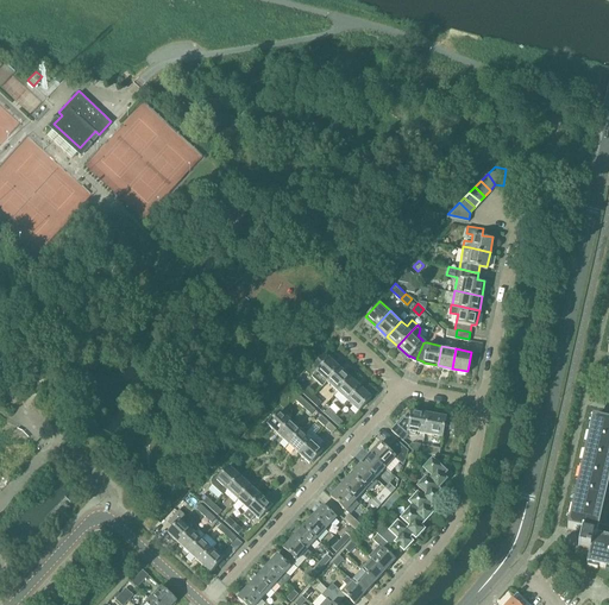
[(322,384),(327,379),(340,366),(341,365),(339,364),(338,365),(326,353),(313,366),(318,370),(313,375),(322,384)]
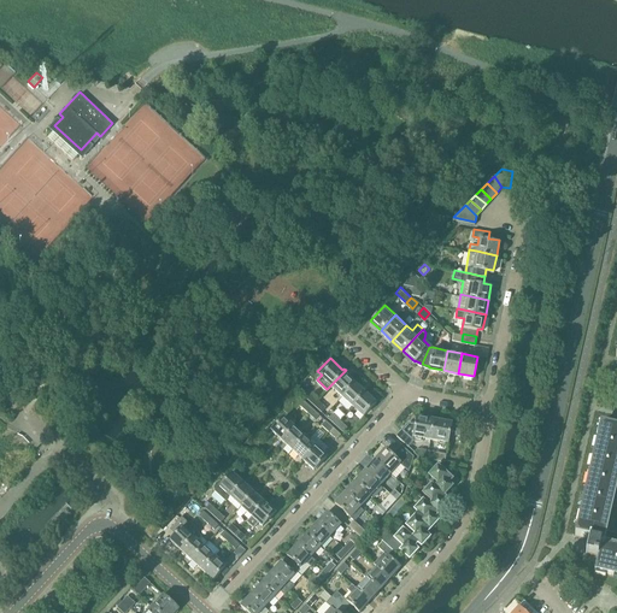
[(356,381),(345,371),(331,384),(342,394),(356,381)]
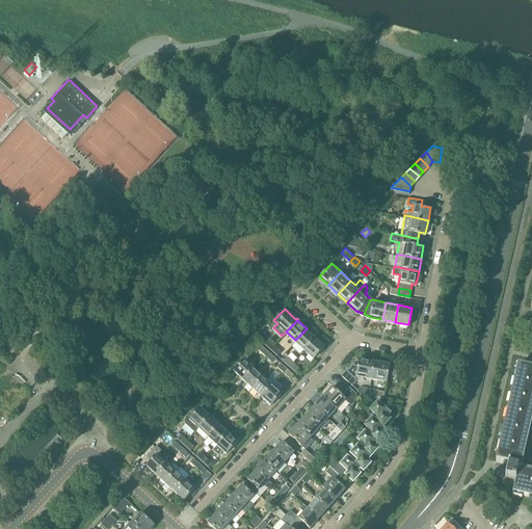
[(304,348),(316,337),(307,328),(295,340),(304,348)]
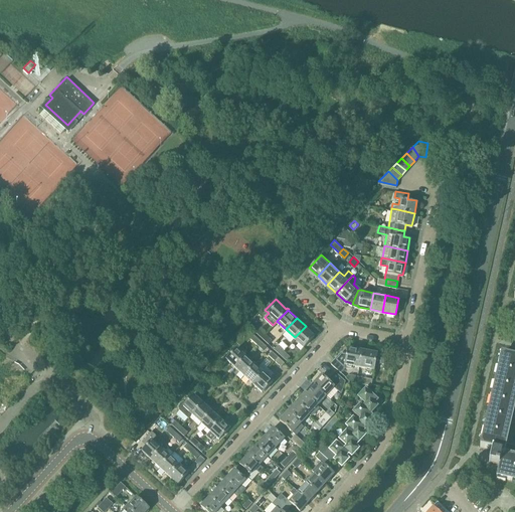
[(306,326),(295,337),(304,346),(314,334),(306,326)]
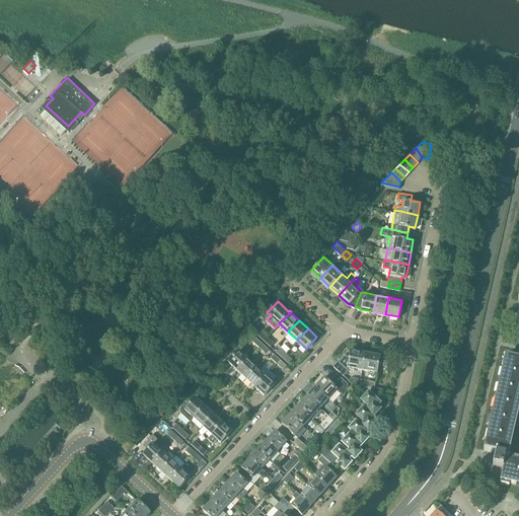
[(262,329),(258,333),(265,339),(269,336),(262,329)]
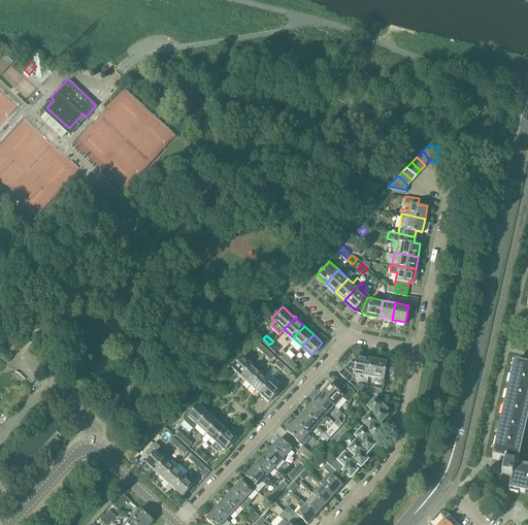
[(261,341),(258,345),(264,351),(267,347),(261,341)]
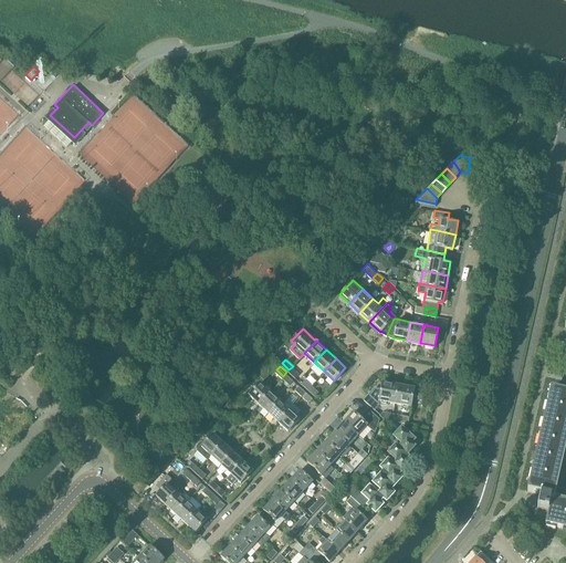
[(296,376),(300,372),(293,366),(289,369),(296,376)]
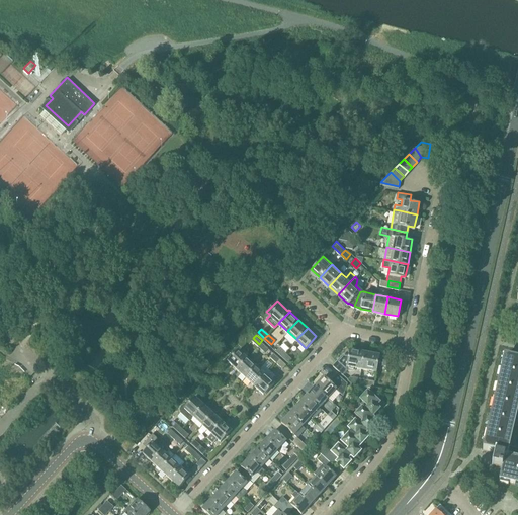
[(266,350),(269,346),(262,340),(259,344),(266,350)]
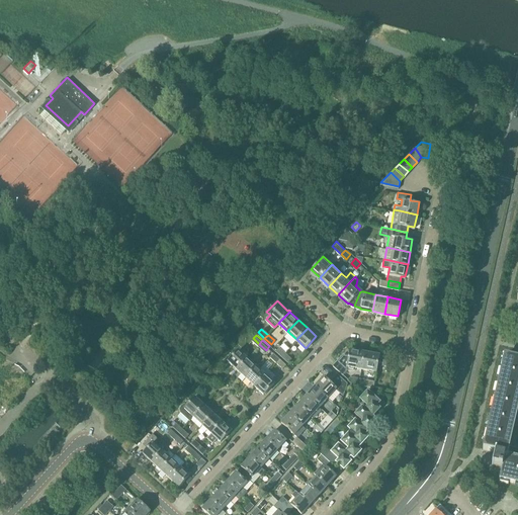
[(276,349),(282,355),(285,351),(279,346),(276,349)]
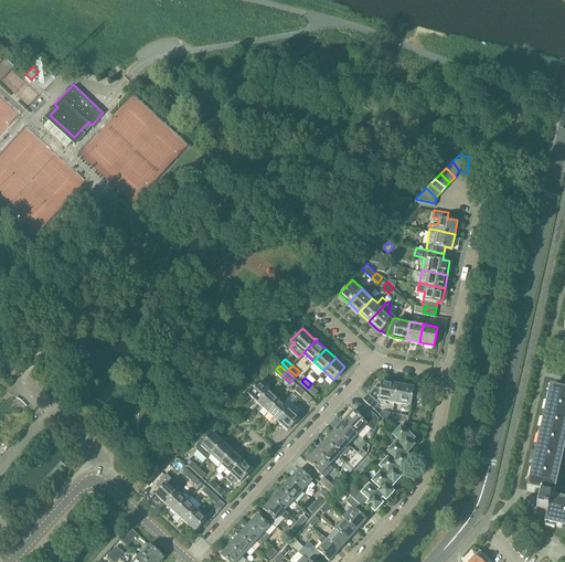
[(258,402),(270,389),(260,380),(248,393),(258,402)]
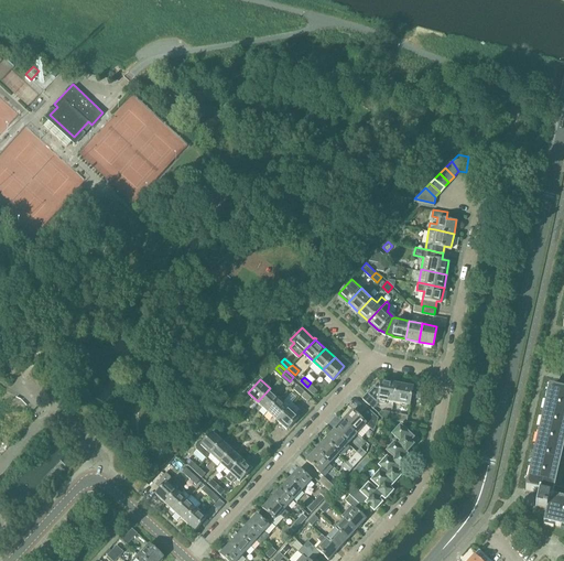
[(373,407),(379,401),(387,401),(388,400),(393,401),(397,383),(381,379),(380,386),(375,386),(368,392),(368,391),(362,397),(373,407)]
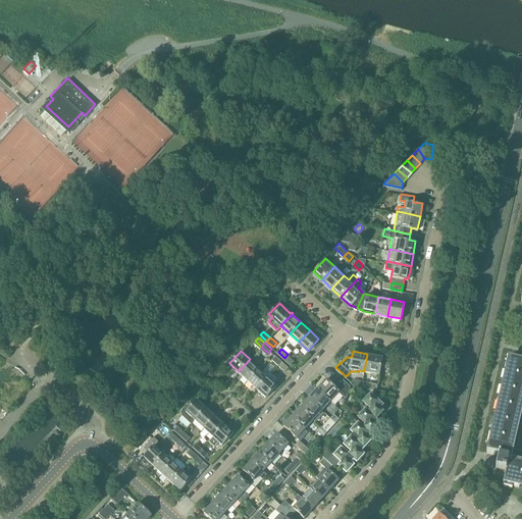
[(273,358),(279,363),(282,360),(276,354),(273,358)]
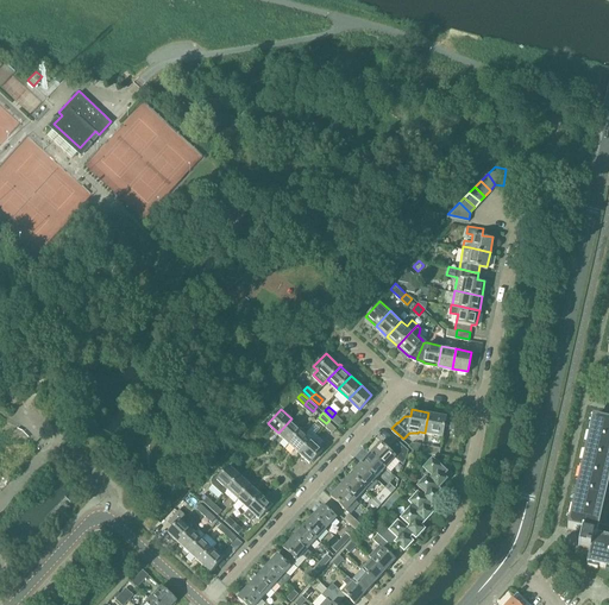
[(343,420),(336,413),(332,417),(339,423),(343,420)]
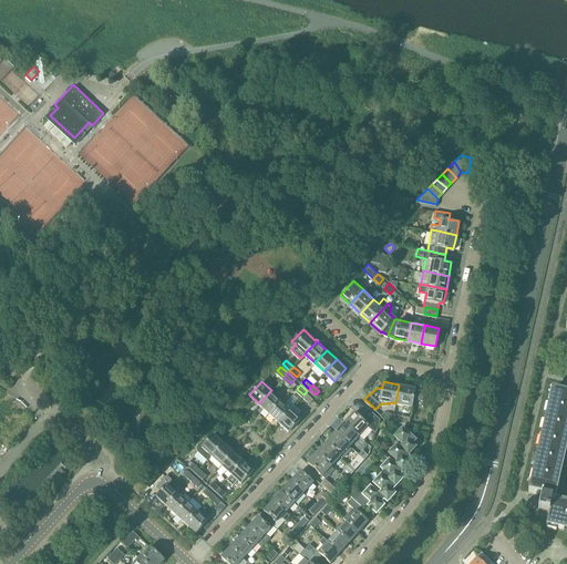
[(415,389),(415,388),(399,385),(395,403),(412,407),(413,398),(423,400),(425,390),(415,389)]
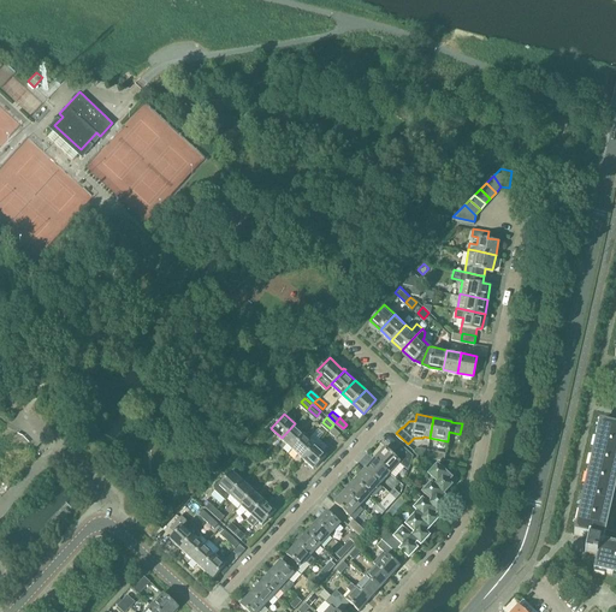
[(599,421),(574,532),(588,535),(586,550),(597,552),(593,568),(615,572),(615,533),(606,530),(606,529),(603,528),(615,467),(615,425),(612,425),(610,423),(599,421)]
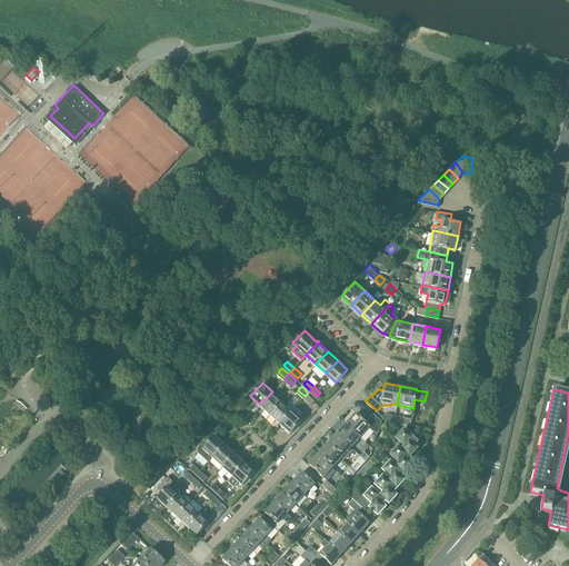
[(270,414),(282,401),(272,391),(260,405),(270,414)]
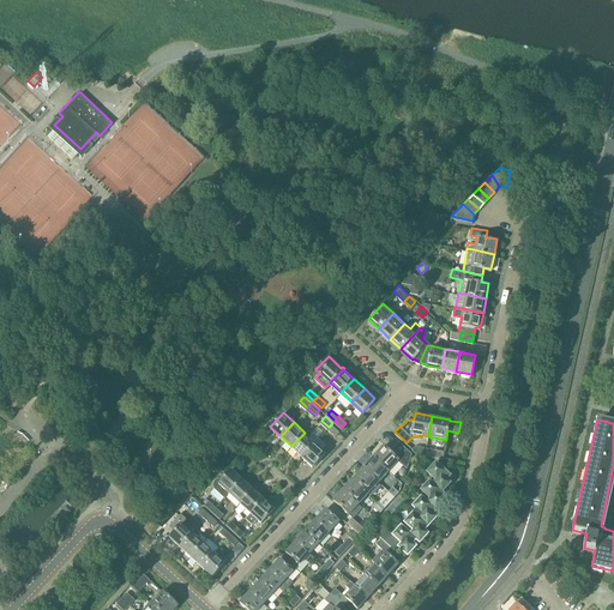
[(336,434),(339,430),(332,423),(329,427),(336,434)]
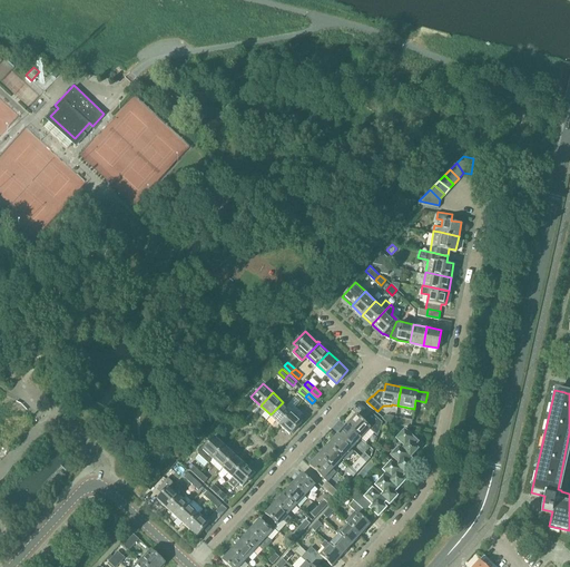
[(283,402),(271,414),(281,423),(296,407),(291,401),(286,406),(283,402)]
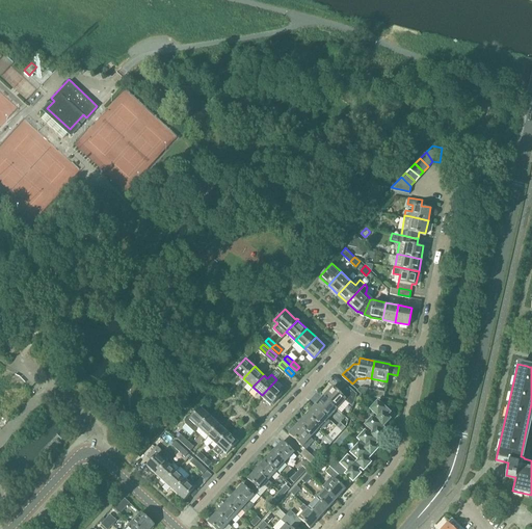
[(276,379),(262,395),(271,404),(283,392),(278,389),(282,385),(276,379)]
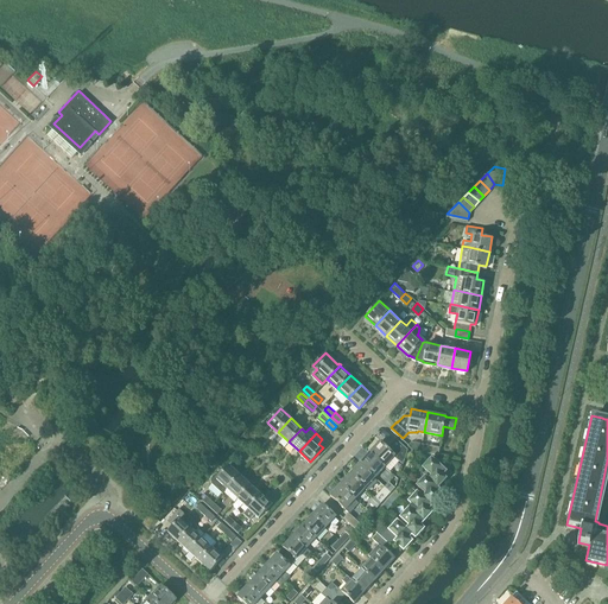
[(396,437),(391,442),(386,446),(379,440),(369,451),(385,465),(399,450),(405,456),(407,449),(396,437)]
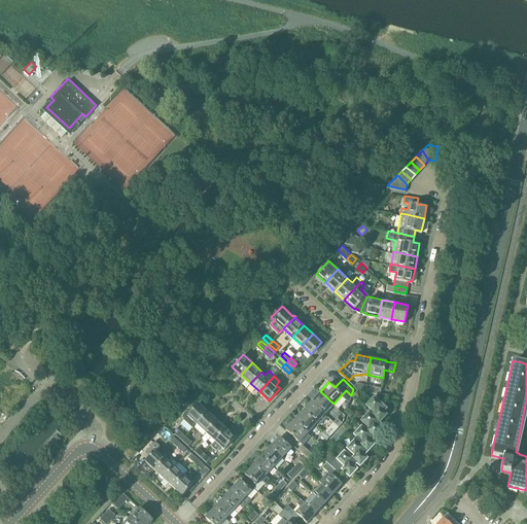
[(380,393),(381,387),(366,384),(365,390),(380,393)]
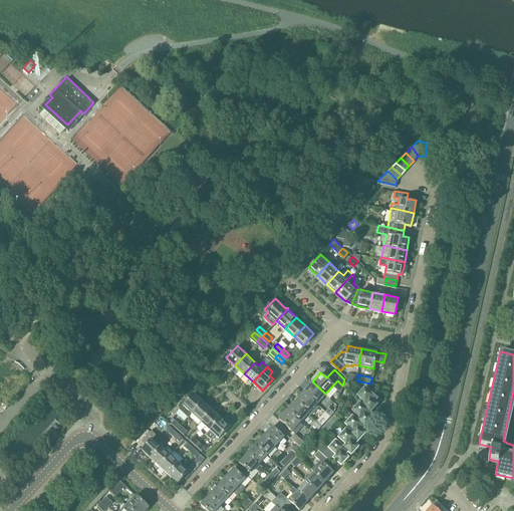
[(325,394),(312,381),(304,391),(317,403),(325,394)]
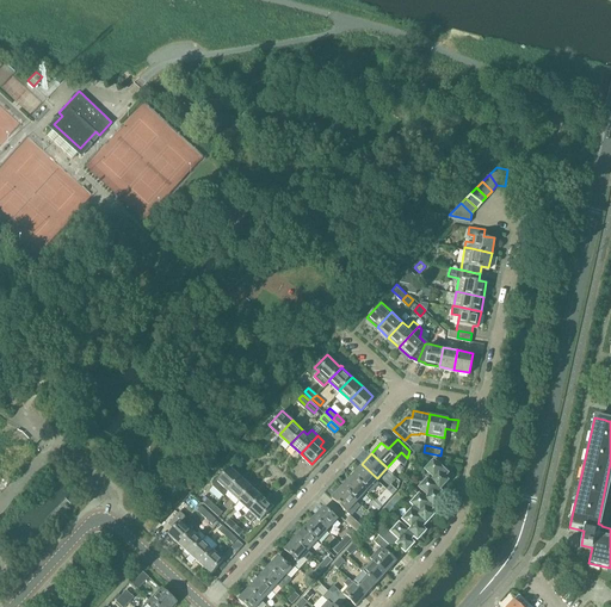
[(426,475),(429,477),(440,488),(448,479),(444,476),(452,468),(446,462),(442,460),(438,464),(433,459),(426,469),(430,471),(426,475)]
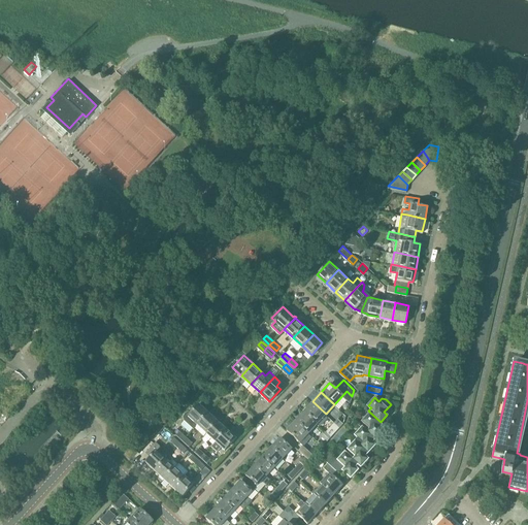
[(326,414),(312,401),(303,412),(317,423),(326,414)]
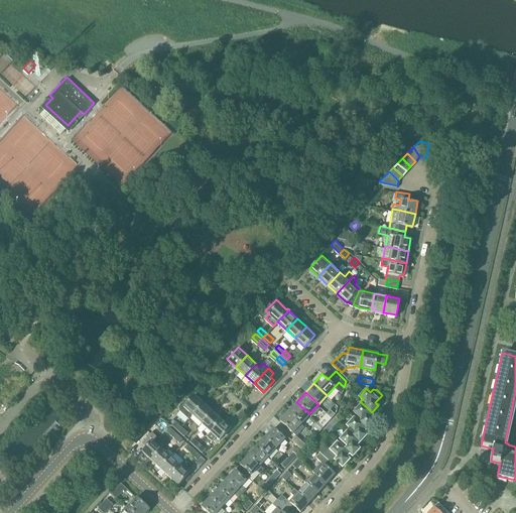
[(179,405),(179,408),(188,417),(204,401),(195,393),(187,400),(184,400),(180,401),(179,405)]
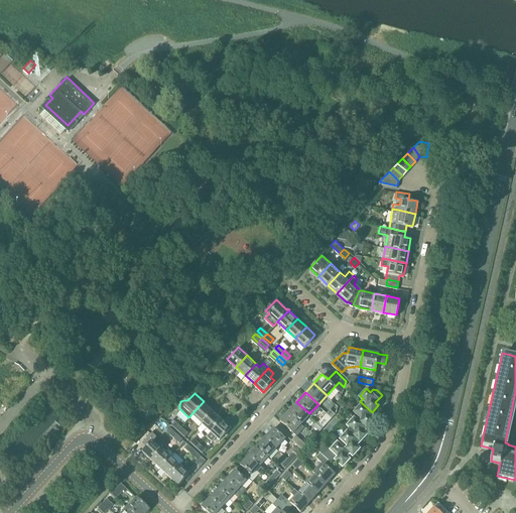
[(190,418),(195,414),(202,421),(212,409),(204,401),(188,417),(190,418)]
